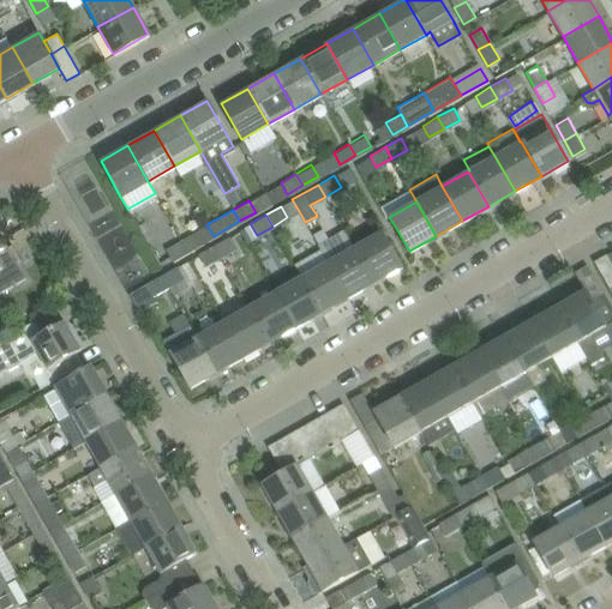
[(196,230),(180,239),(187,251),(202,242),(196,230)]
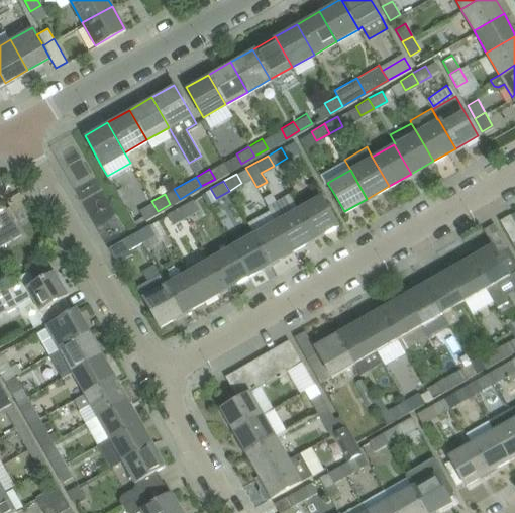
[(290,195),(268,207),(269,209),(275,220),(292,250),(314,237),(298,208),(297,207),(290,195)]
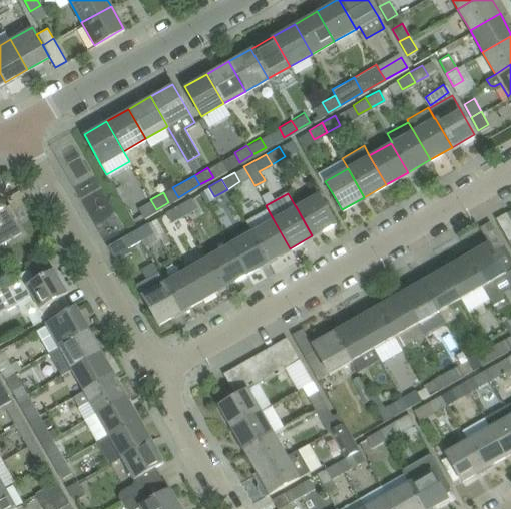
[(318,193),(295,205),(312,235),(335,223),(318,193)]
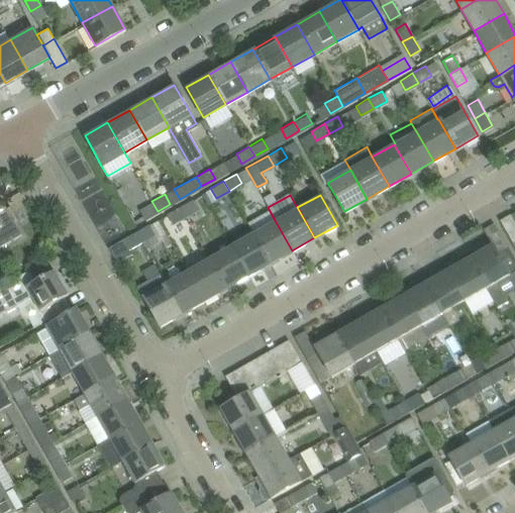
[(179,206),(185,215),(198,208),(192,198),(179,206)]
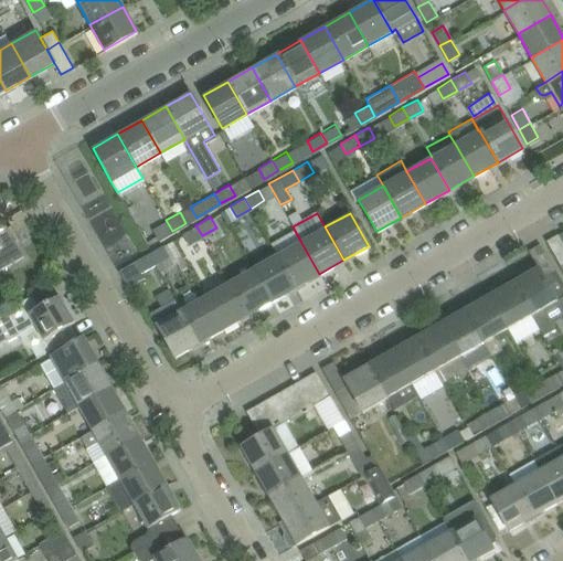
[(166,220),(151,229),(158,239),(172,231),(166,220)]
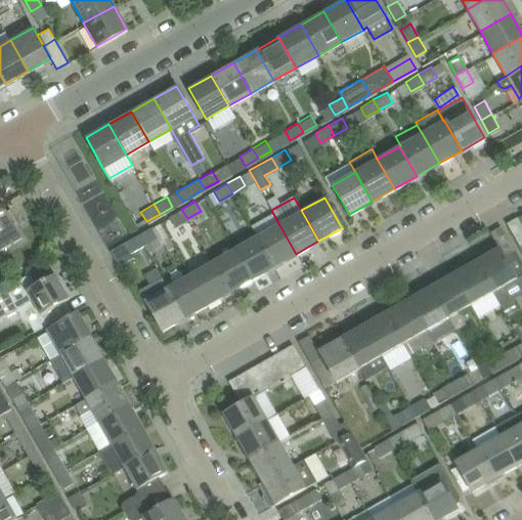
[(174,226),(187,218),(181,209),(169,216),(174,226)]
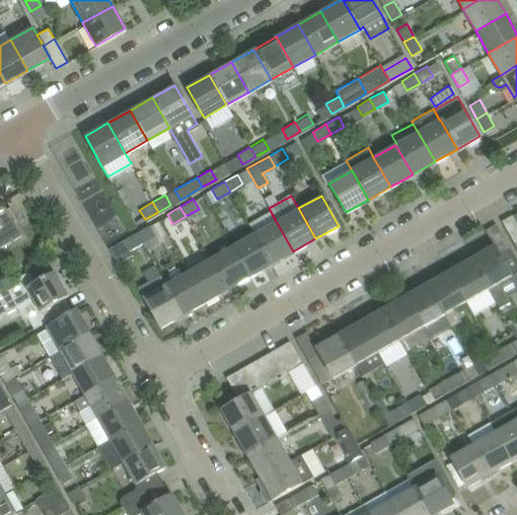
[(0,245),(3,244),(20,234),(7,210),(6,211),(8,214),(0,218),(0,245)]
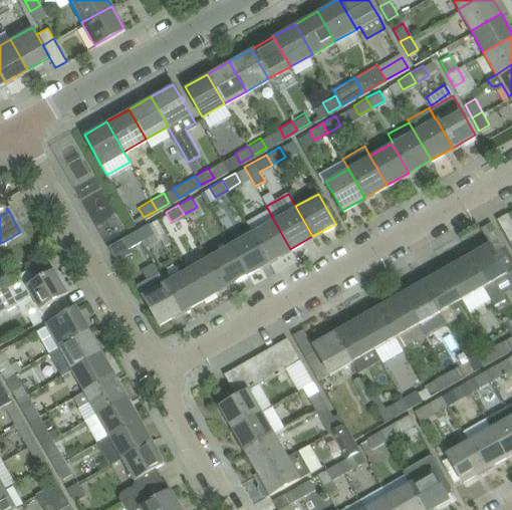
[(511,238),(511,221),(506,211),(496,218),(508,240),(511,238)]
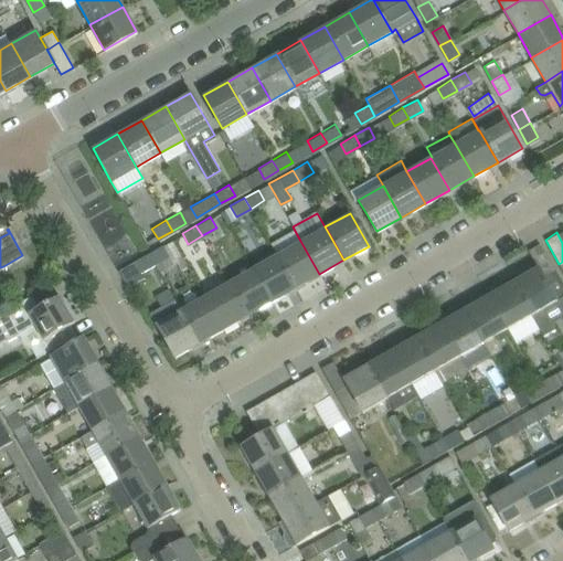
[(296,287),(319,274),(300,241),(277,254),(296,287)]
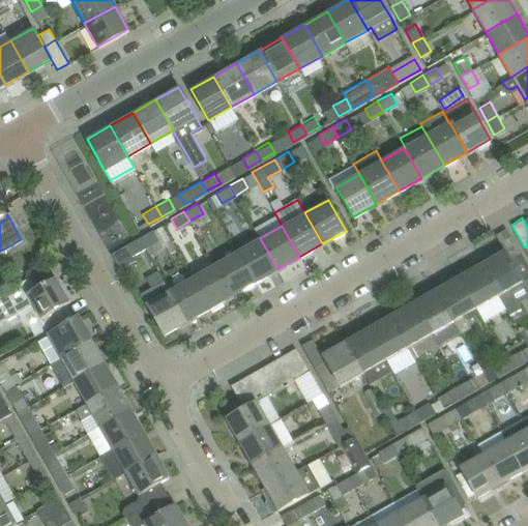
[(494,234),(503,251),(507,257),(519,251),(505,228),(494,234)]
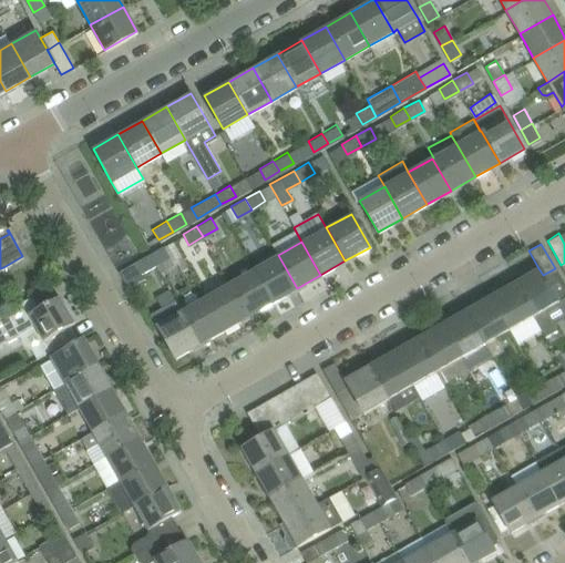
[(163,245),(149,254),(154,264),(155,264),(161,273),(174,265),(163,245)]
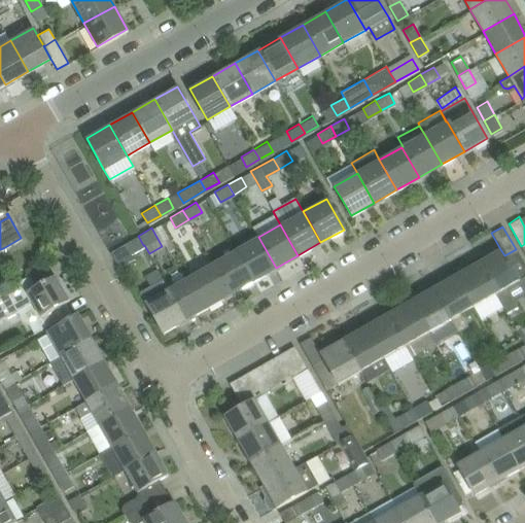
[(143,245),(138,236),(125,243),(130,253),(143,245)]
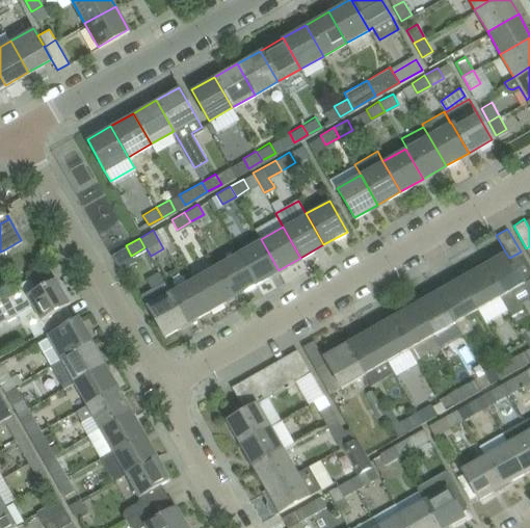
[(256,284),(279,270),(261,239),(238,253),(256,284)]
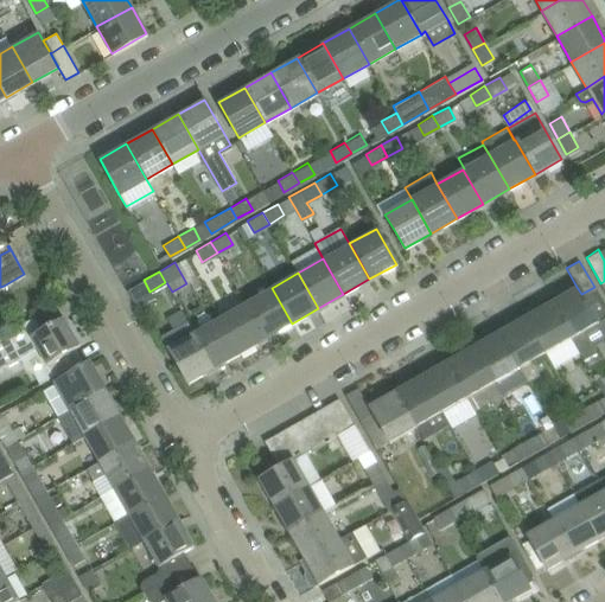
[(604,313),(604,305),(594,287),(581,294),(577,287),(575,287),(575,288),(560,296),(559,293),(549,299),(571,337),(584,359),(596,352),(583,330),(598,321),(597,319),(604,313)]
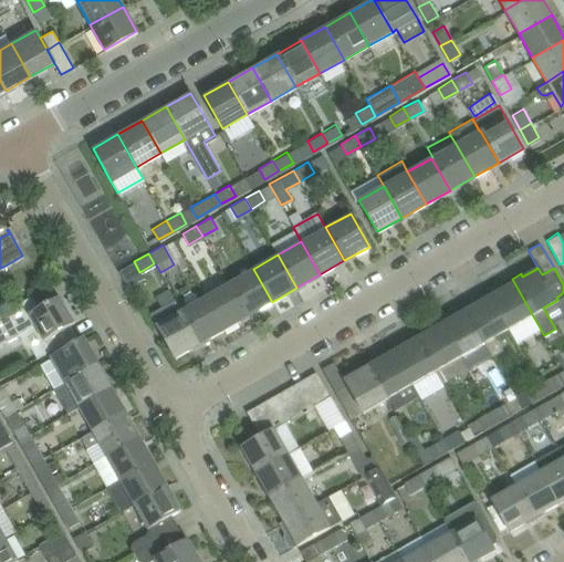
[(272,302),(253,269),(229,282),(248,315),(272,302)]
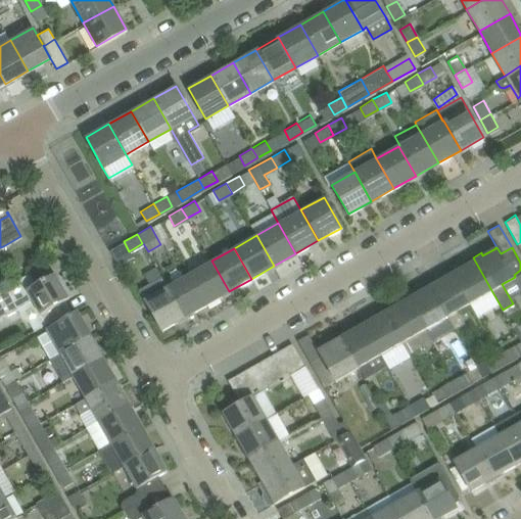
[(469,302),(491,290),(473,257),(464,263),(465,266),(452,273),(469,302)]
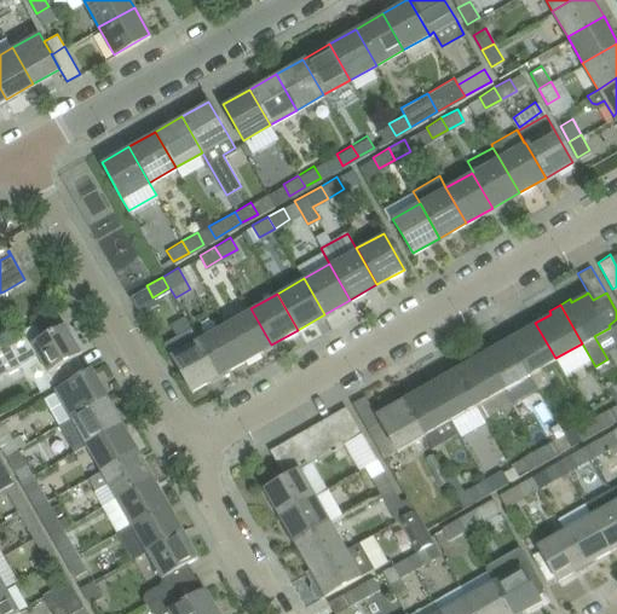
[(244,360),(271,345),(251,308),(224,324),(244,360)]
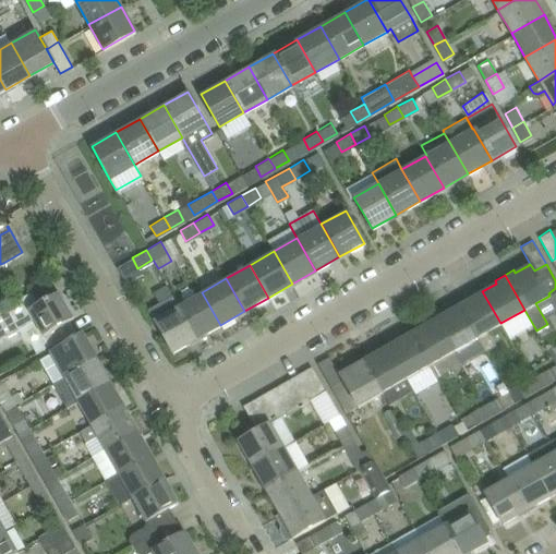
[(19,297),(0,308),(0,337),(7,334),(19,327),(32,320),(40,336),(46,346),(74,329),(69,320),(73,317),(58,291),(37,303),(33,305),(26,293),(31,291),(19,297)]
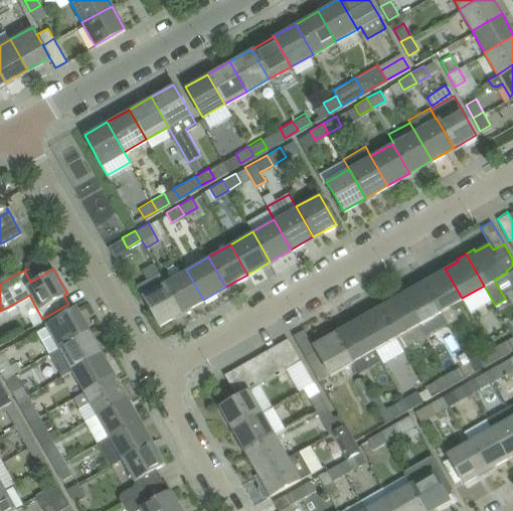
[(462,298),(445,269),(432,277),(430,274),(421,279),(440,311),(462,298)]
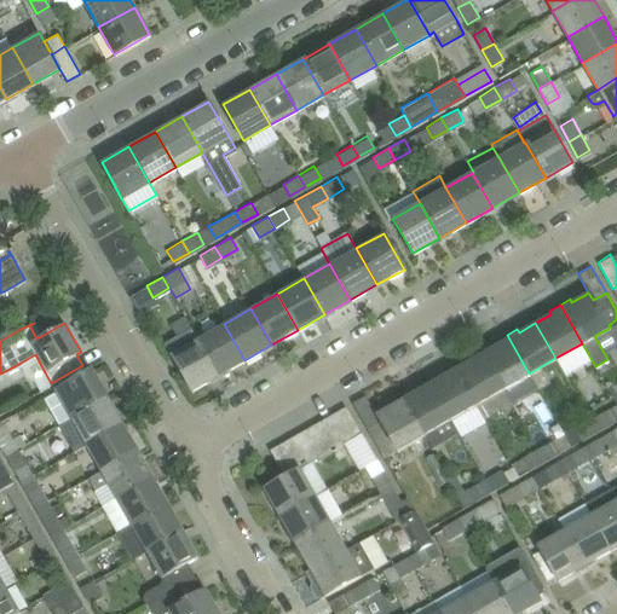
[(218,375),(244,360),(224,324),(197,340),(218,375)]
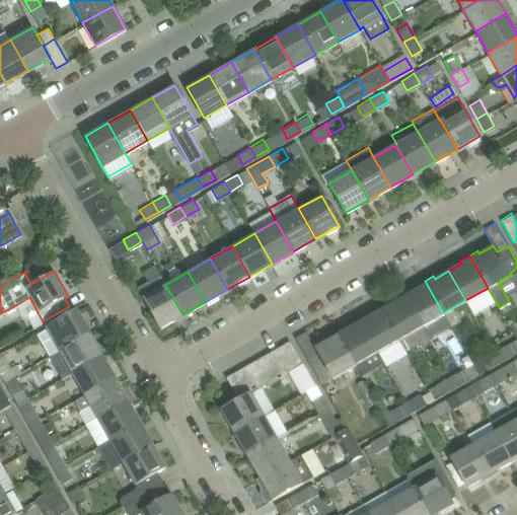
[(182,314),(165,285),(159,274),(137,287),(160,327),(182,314)]
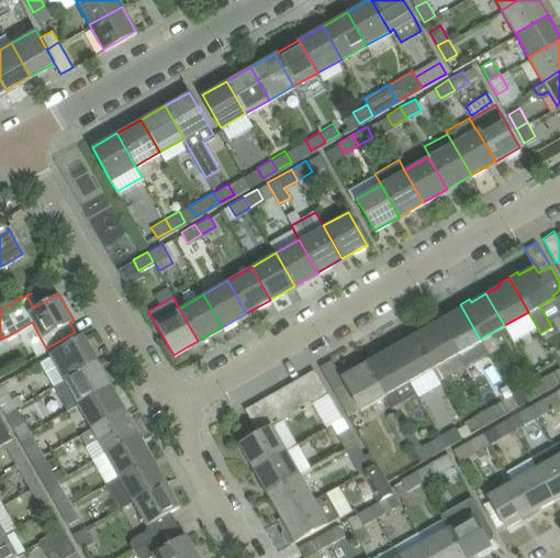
[(480,339),(460,304),(451,310),(452,312),(437,321),(456,353),(480,339)]
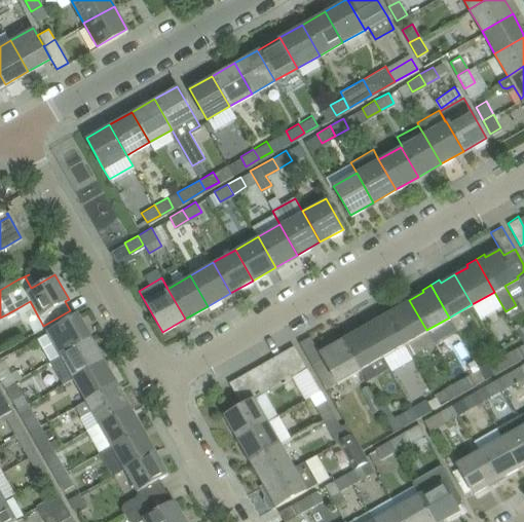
[(433,341),(426,330),(409,300),(396,308),(394,305),(385,310),(404,343),(410,353),(433,341)]
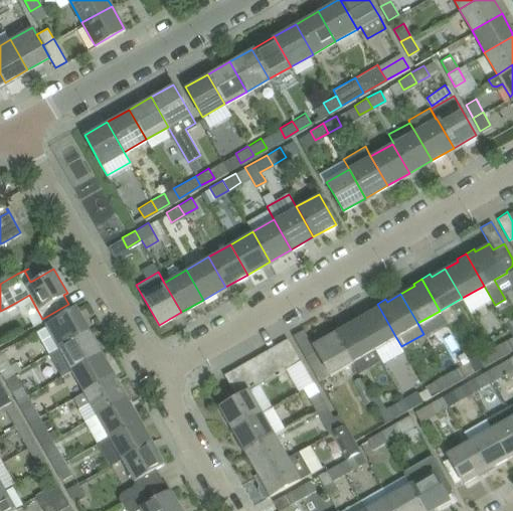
[(395,336),(377,304),(369,309),(370,311),(357,319),(373,348),(395,336)]
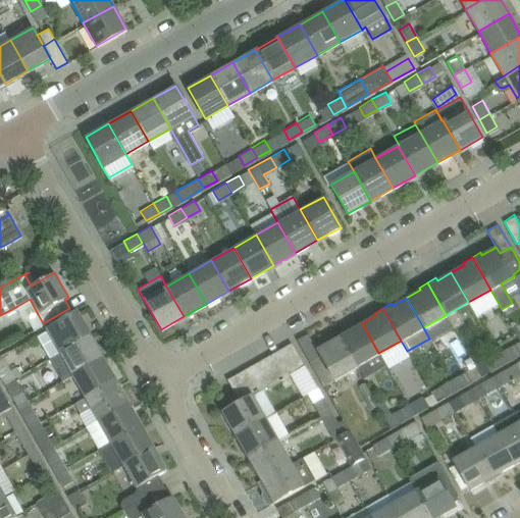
[(36,335),(48,357),(59,351),(89,334),(76,311),(46,328),(47,329),(36,335)]
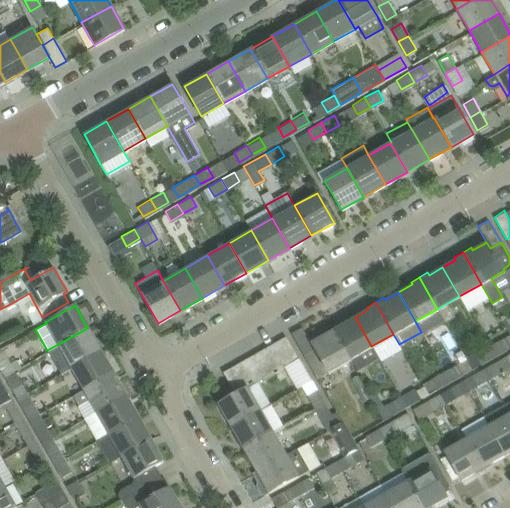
[(371,346),(355,317),(341,325),(340,322),(331,327),(350,359),(371,346)]
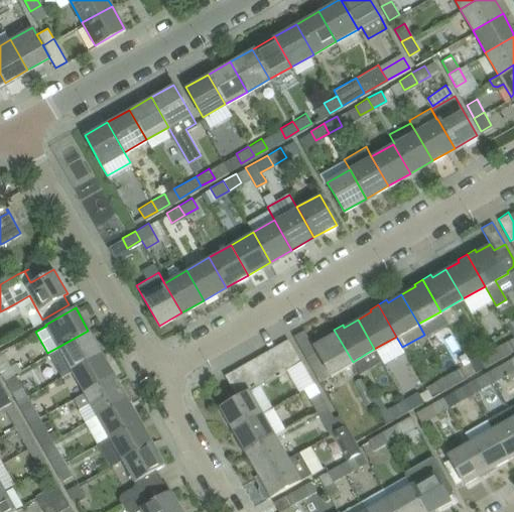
[(312,345),(303,329),(292,335),(304,356),(315,350),(312,345)]
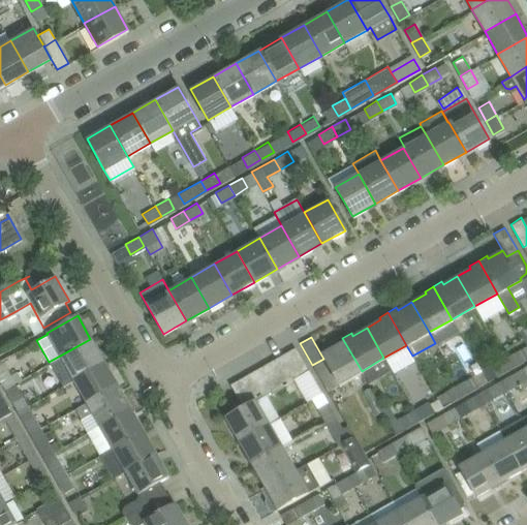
[(327,390),(337,383),(337,384),(362,371),(342,338),(334,343),(336,345),(322,353),(322,352),(320,353),(323,359),(312,365),(327,390)]
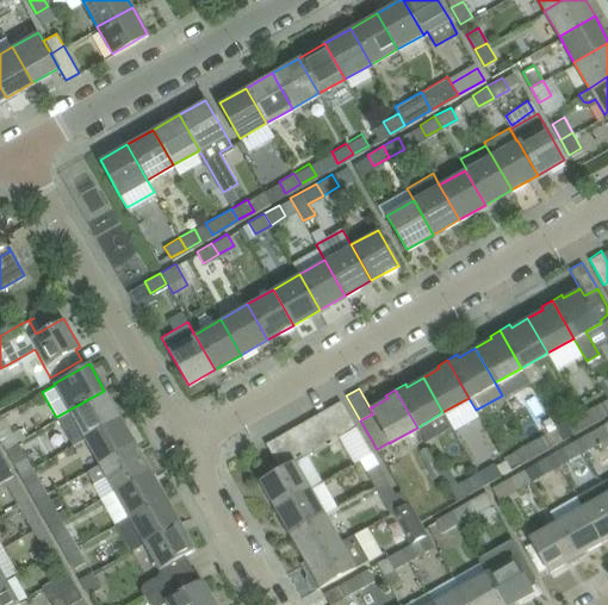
[(104,391),(69,410),(56,417),(70,442),(84,435),(84,436),(119,417),(104,391)]
